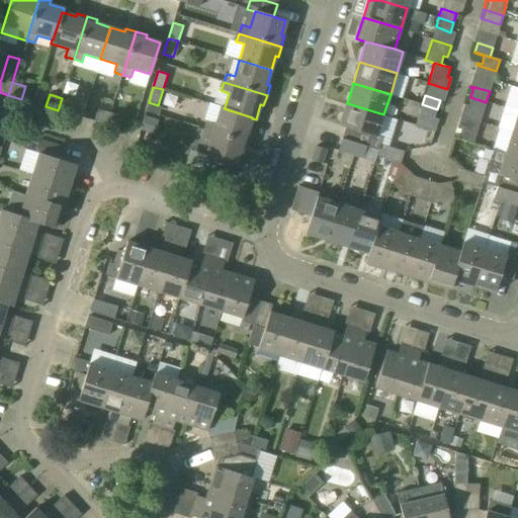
[(480,121),(486,102),(470,97),(468,106),(463,105),(460,115),(480,121)]
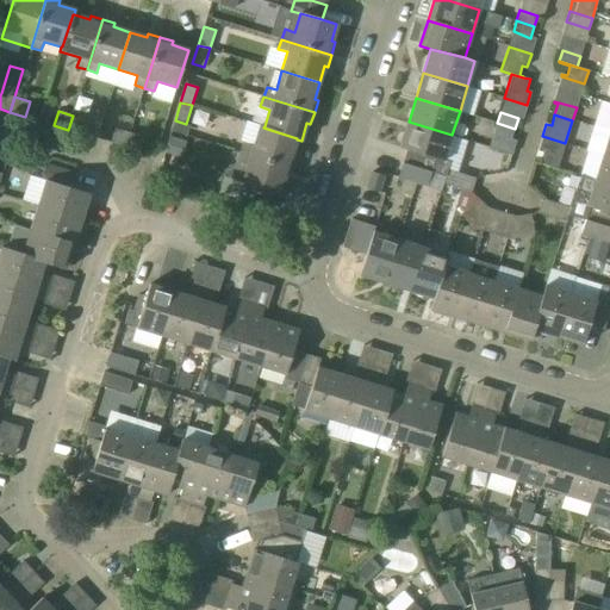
[(68,130),(82,135),(87,119),(73,116),(68,130)]
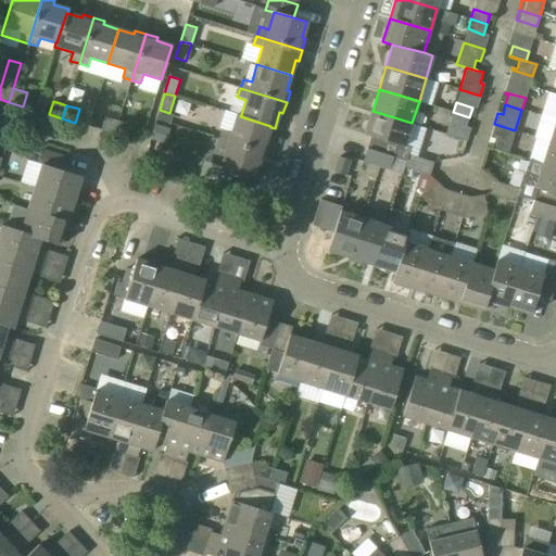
[(405,146),(412,123),(373,111),(365,135),(371,137),(367,149),(392,156),(406,161),(407,154),(411,147),(405,146)]
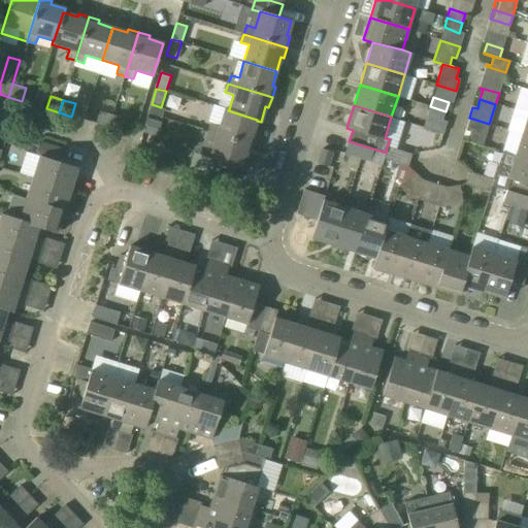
[(210,123),(211,124),(208,132),(253,145),(256,135),(253,134),(257,121),(257,120),(228,110),(229,109),(225,108),(225,109),(216,106),(210,123)]
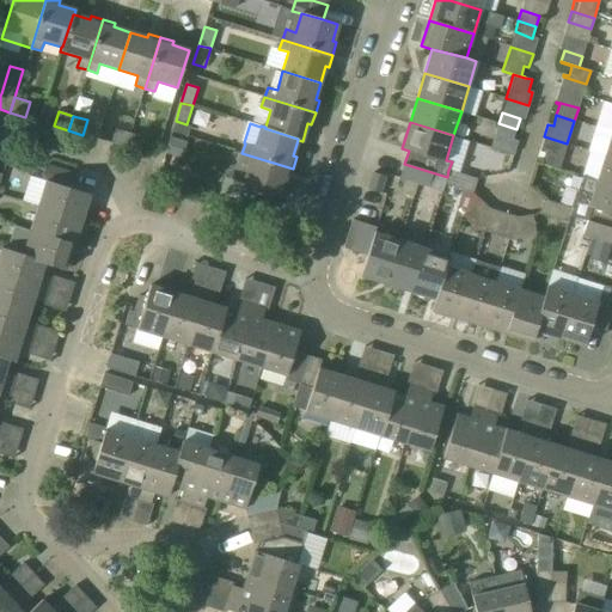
[(513,140),(516,129),(499,123),(495,134),(513,140)]
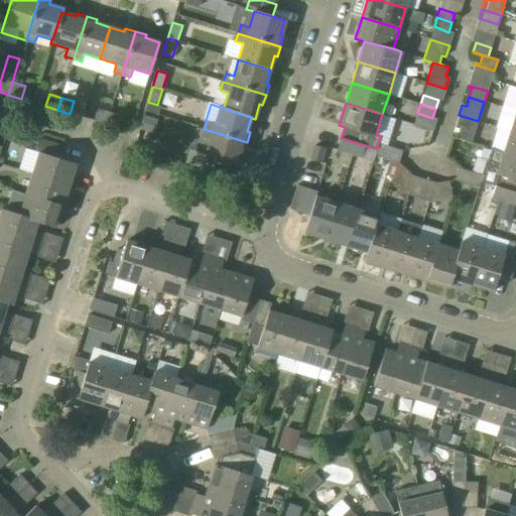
[(106,125),(110,112),(98,109),(94,121),(106,125)]
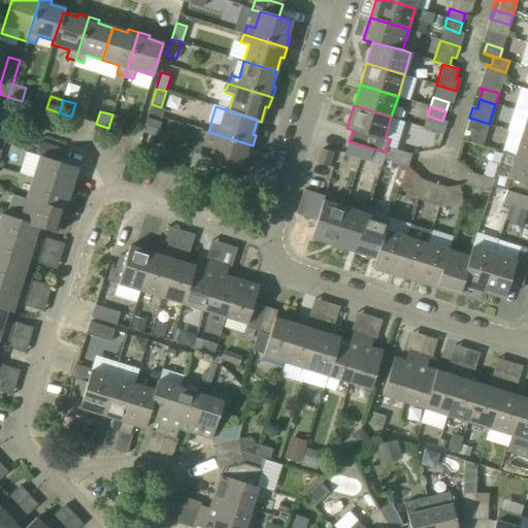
[(108,128),(121,132),(125,119),(112,114),(108,128)]
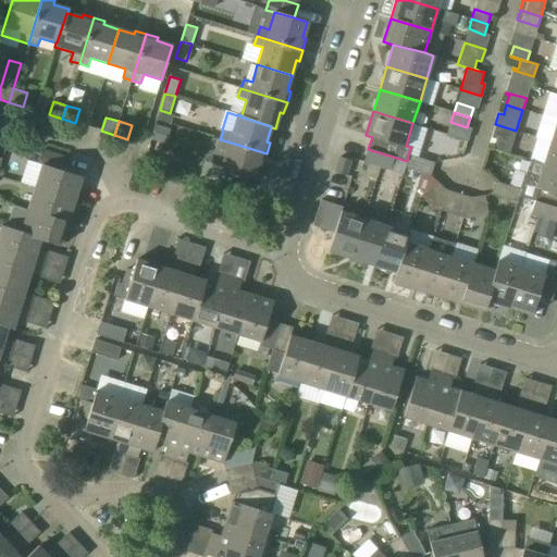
[(509,155),(516,131),(495,124),(489,148),(509,155)]
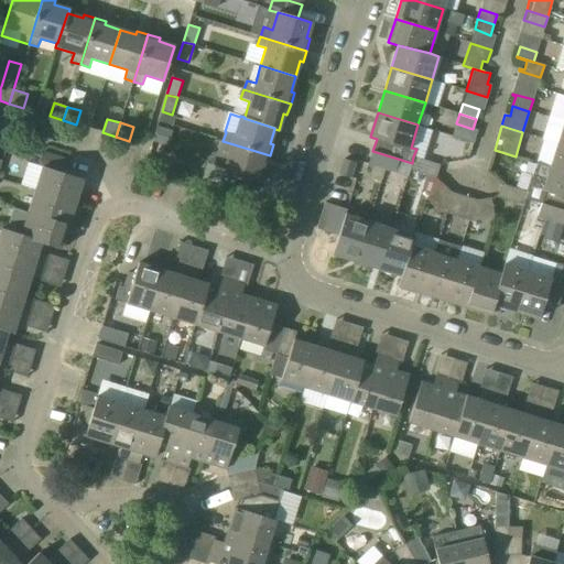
[(219,184),(247,193),(251,180),(258,182),(263,165),(267,166),(270,155),(223,141),(219,150),(229,153),(219,183),(219,184)]
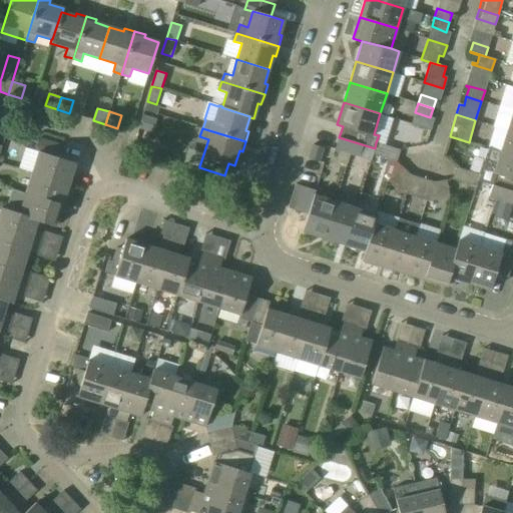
[(512,133),(506,131),(500,151),(512,155),(512,133)]
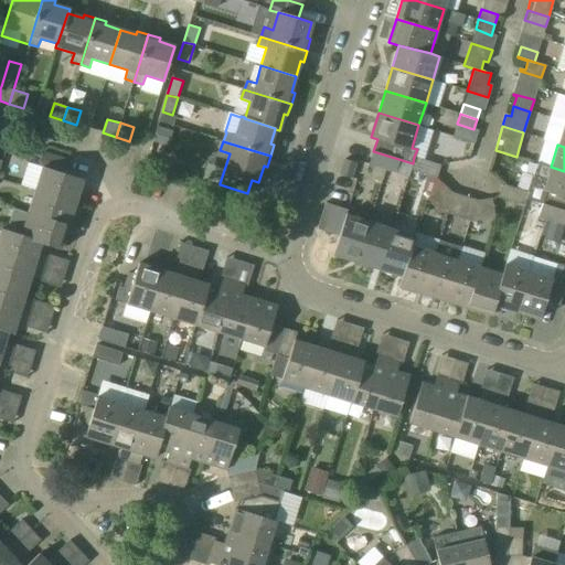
[(369,164),(395,172),(398,159),(373,151),(369,164)]
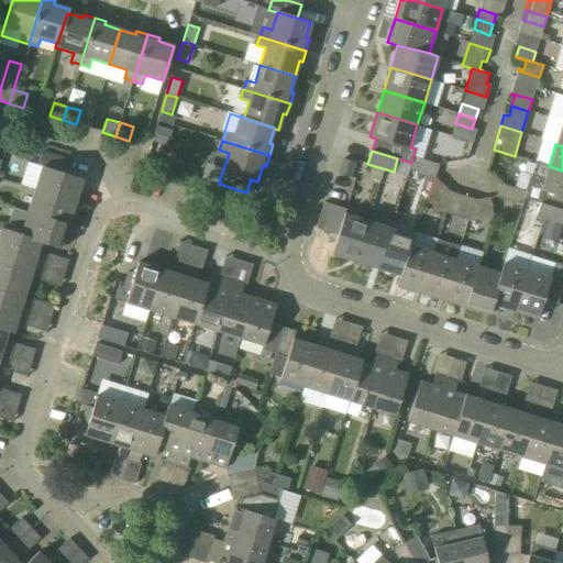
[(69,161),(43,153),(43,152),(39,165),(43,167),(35,189),(76,202),(84,178),(65,173),(69,161)]
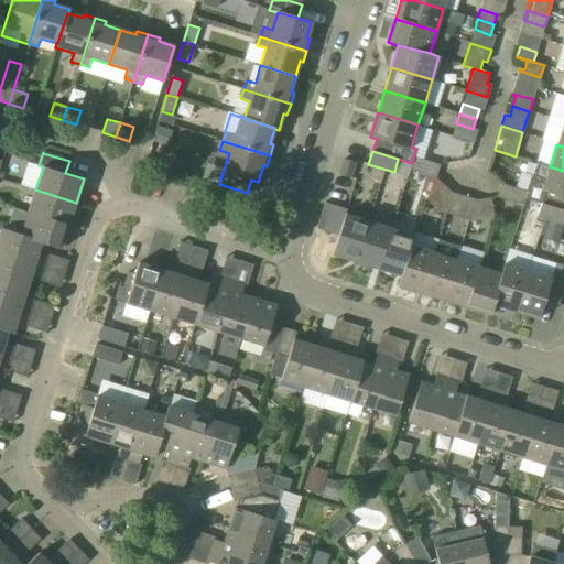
[(412,163),(409,170),(436,177),(440,164),(413,156),(412,163)]
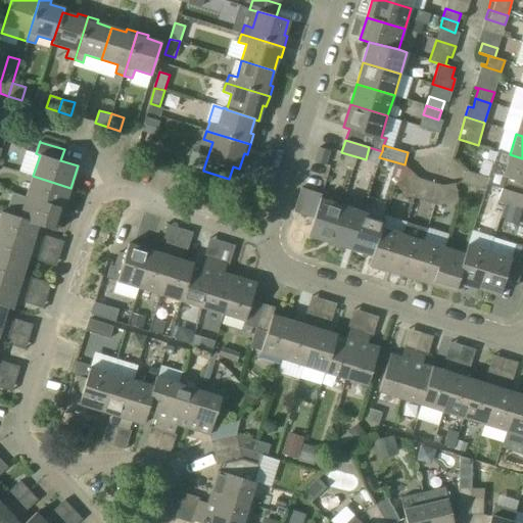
[(315,161),(325,164),(329,151),(319,147),(315,161)]
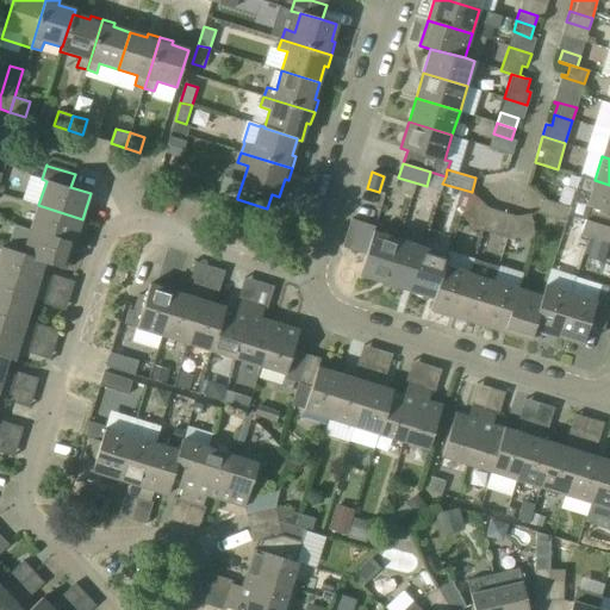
[(609,185),(595,180),(580,176),(571,207),(568,215),(585,221),(609,228),(609,185)]
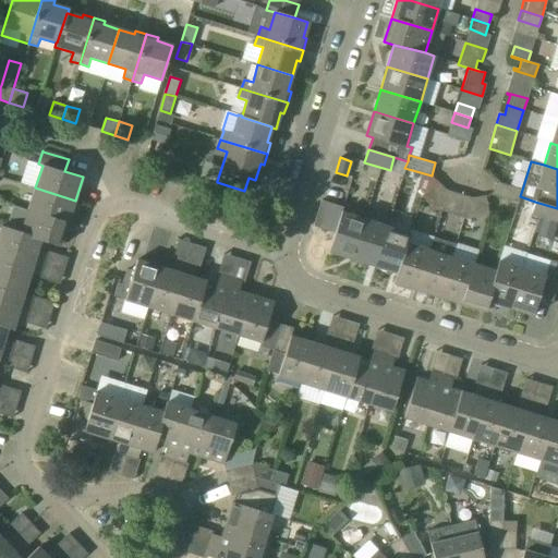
[(522,190),(496,182),(495,182),(492,195),(518,203),(520,196),(522,190)]
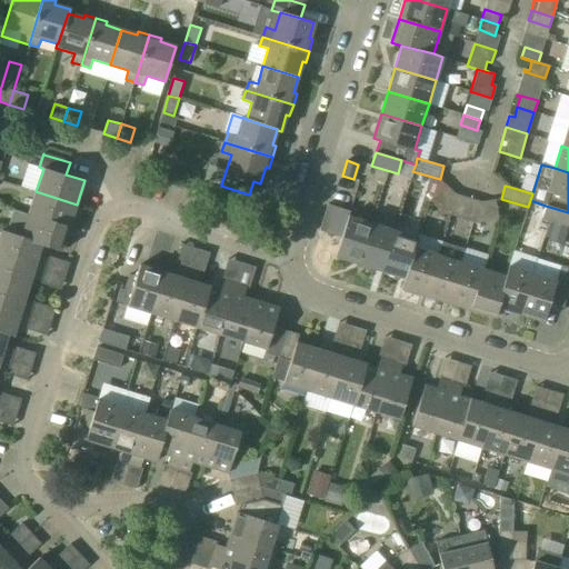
[(70,227),(77,205),(36,191),(29,215),(70,227)]
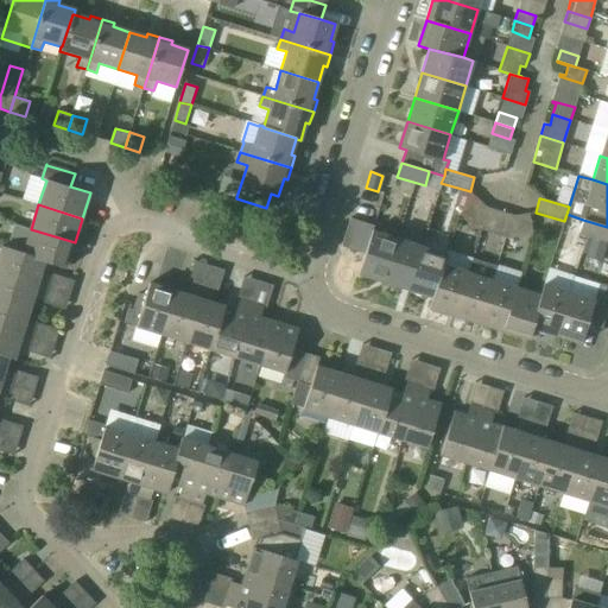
[(488,208),(485,207),(483,206),(467,221),(473,227),(481,230),(488,208)]
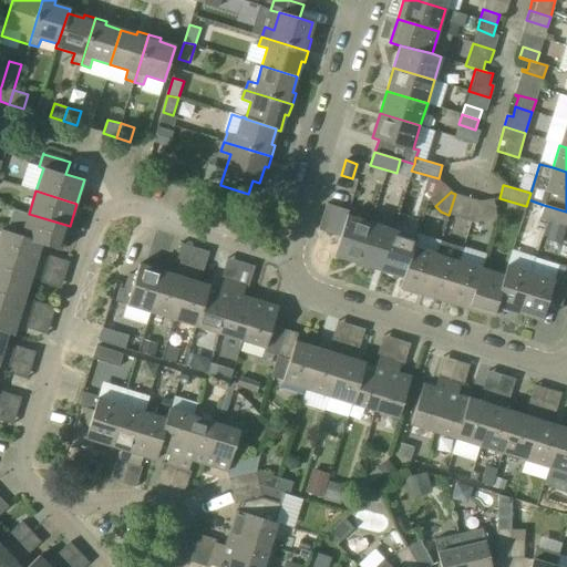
[(478,200),(468,198),(461,218),(472,222),(478,200)]
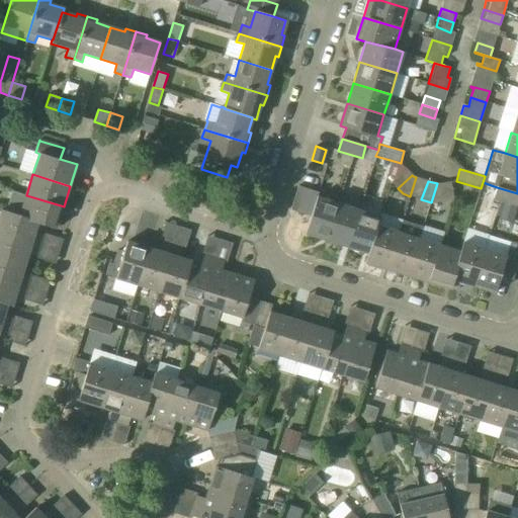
[(438,204),(443,203),(439,184),(437,183),(431,202),(438,204)]
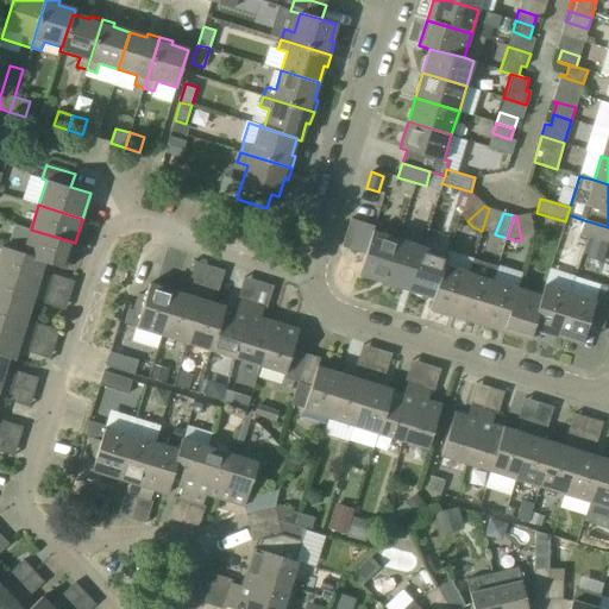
[(608,243),(608,240),(608,227),(584,220),(579,233),(594,238),(608,242),(608,243)]
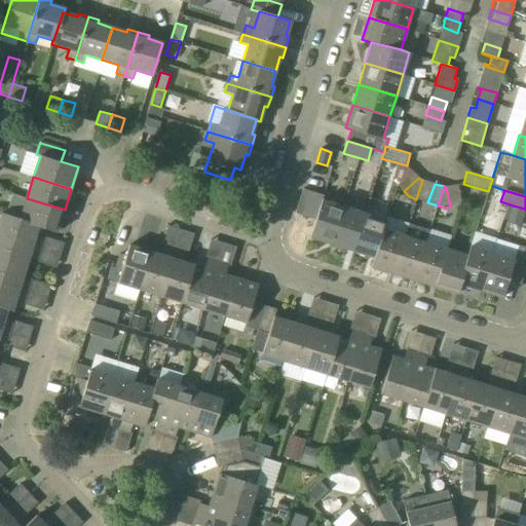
[(311,191),(304,216),(315,220),(310,237),(332,245),(343,207),(323,200),(324,195),(311,191)]
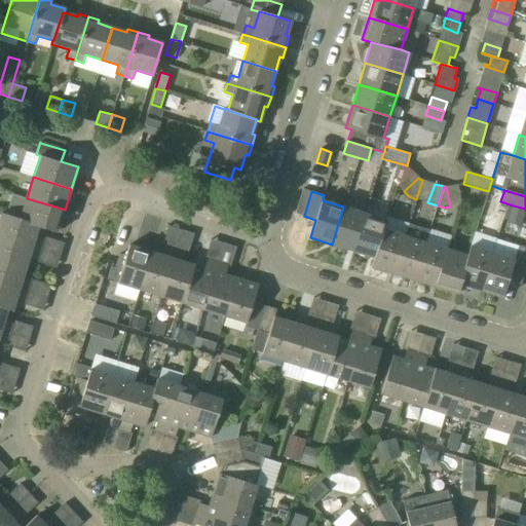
[(58,232),(65,210),(27,198),(21,218),(20,219),(39,225),(38,226),(58,232)]
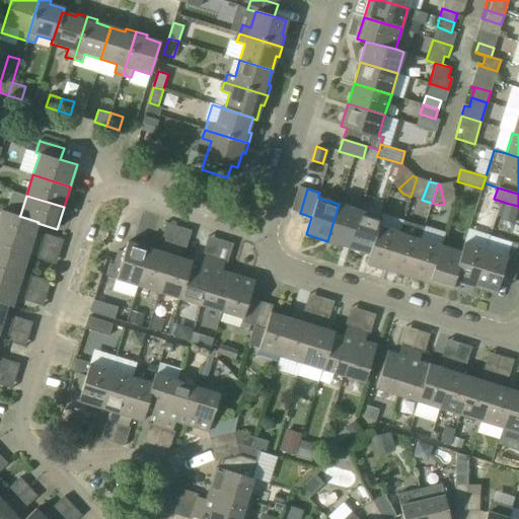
[(501,219),(513,223),(518,206),(506,203),(501,219)]
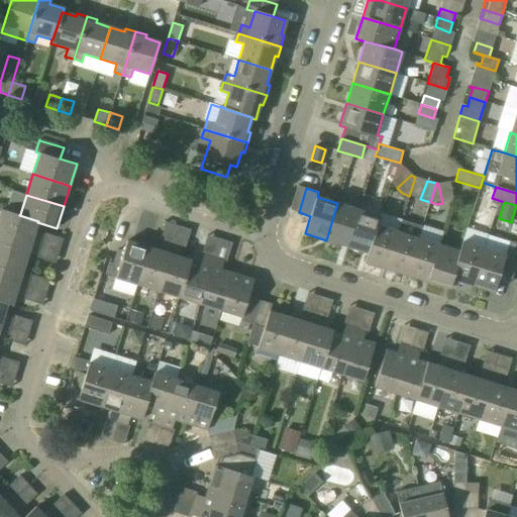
[(346,246),(358,209),(337,203),(326,240),(346,246)]
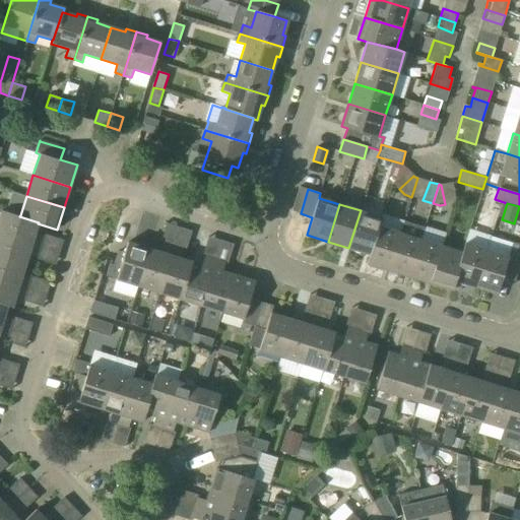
[(19,216),(20,215),(2,210),(0,214),(0,234),(41,247),(44,237),(35,234),(38,223),(39,222),(19,216)]
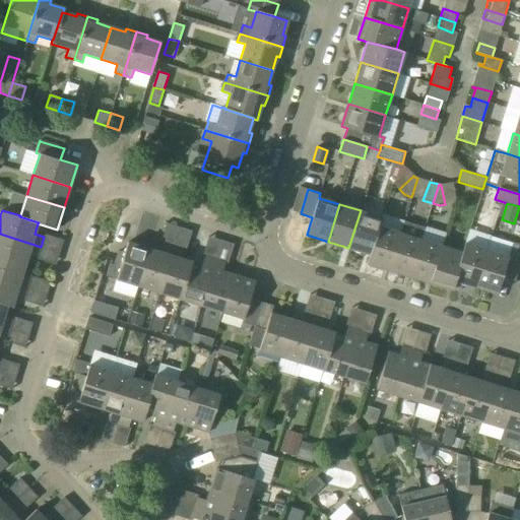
[(380,226),(383,217),(361,210),(348,248),(370,254),(380,226)]
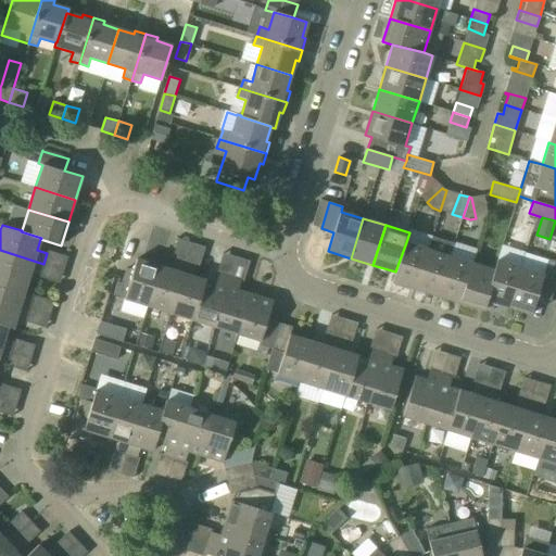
[(438,297),(450,256),(454,244),(431,237),(428,250),(415,289),(438,297)]
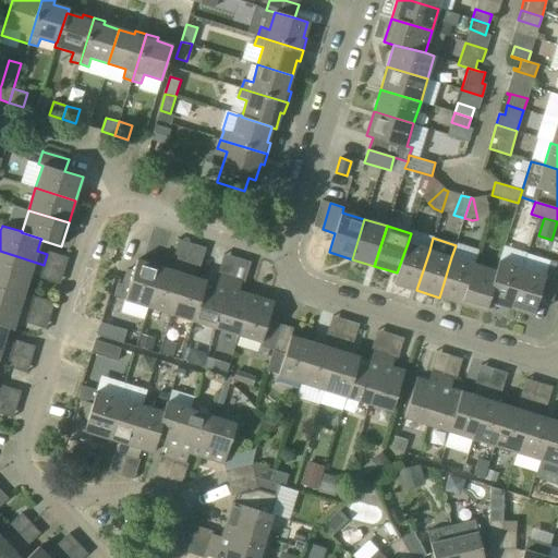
[(416,290),(429,251),(408,243),(397,273),(393,283),(416,290)]
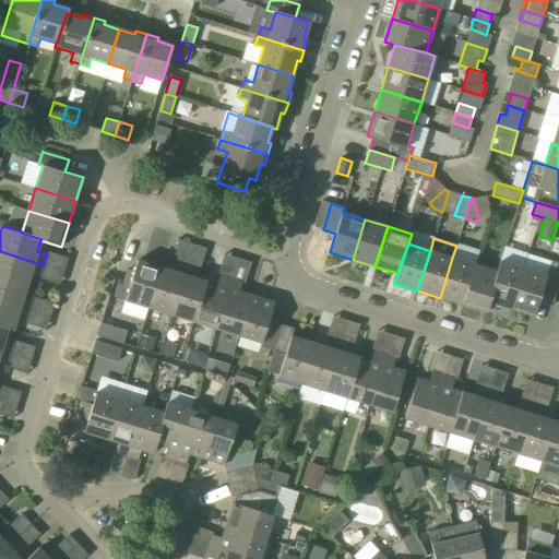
[(40,276),(44,265),(0,251),(0,275),(27,284),(31,273),(40,276)]
